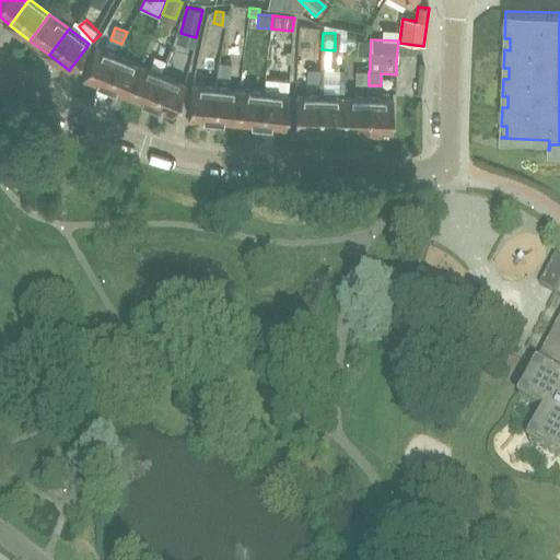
[(104,86),(116,57),(93,47),(82,78),(104,86)]
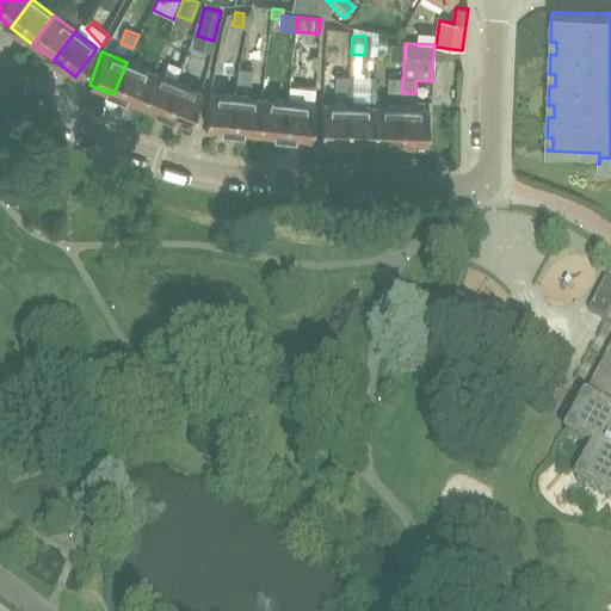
[(113,94),(139,105),(152,72),(127,62),(113,94)]
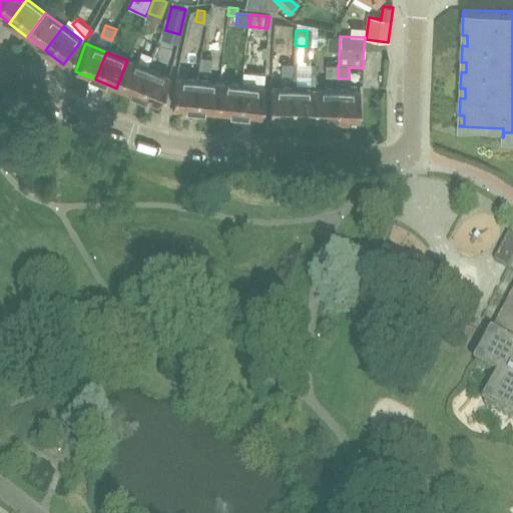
[(211,58),(199,57),(198,69),(210,71),(211,58)]
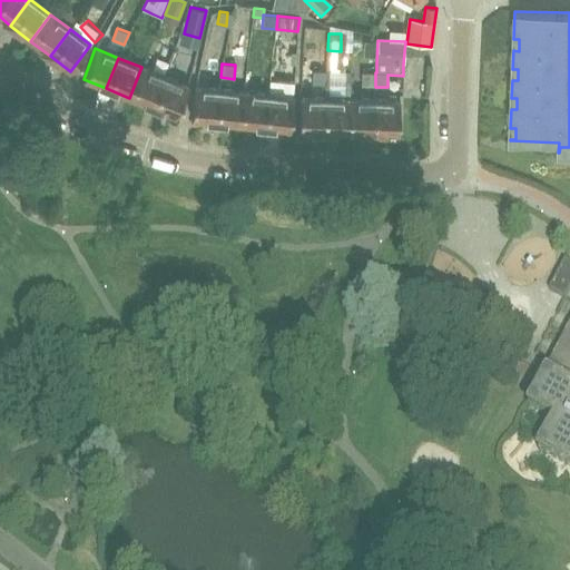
[(141,67),(129,98),(153,107),(165,76),(141,67)]
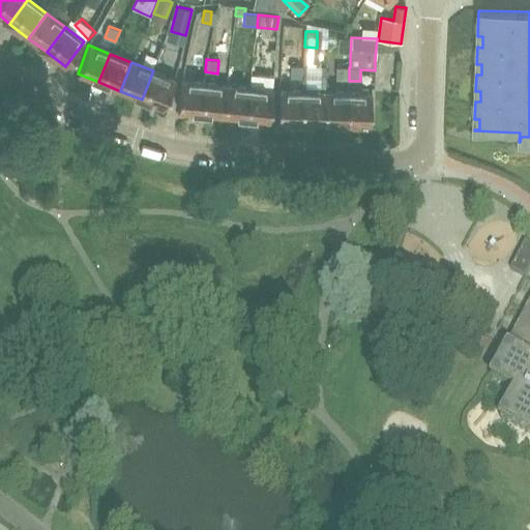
[(290,78),(302,79),(303,65),(290,65),(290,78)]
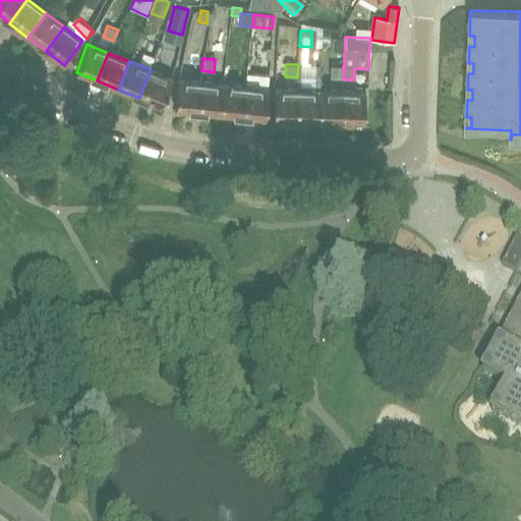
[(330,78),(343,79),(343,66),(330,66),(330,78)]
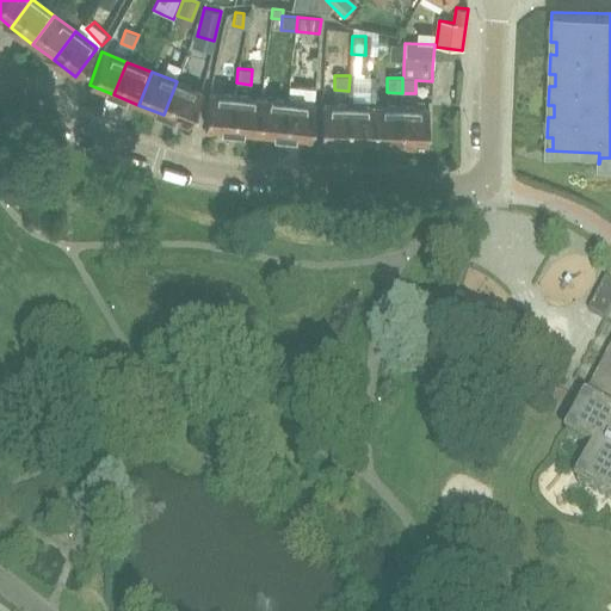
[(202,92),(177,81),(164,115),(189,124),(202,92)]
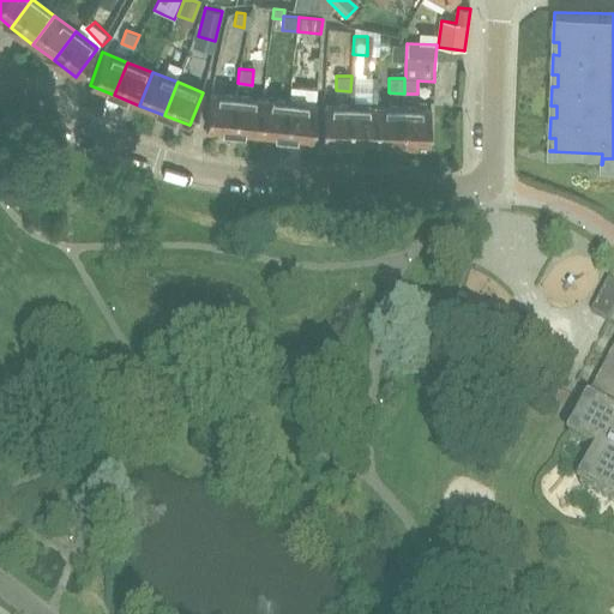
[(292,86),(290,101),(286,137),(313,140),(318,89),(292,86)]
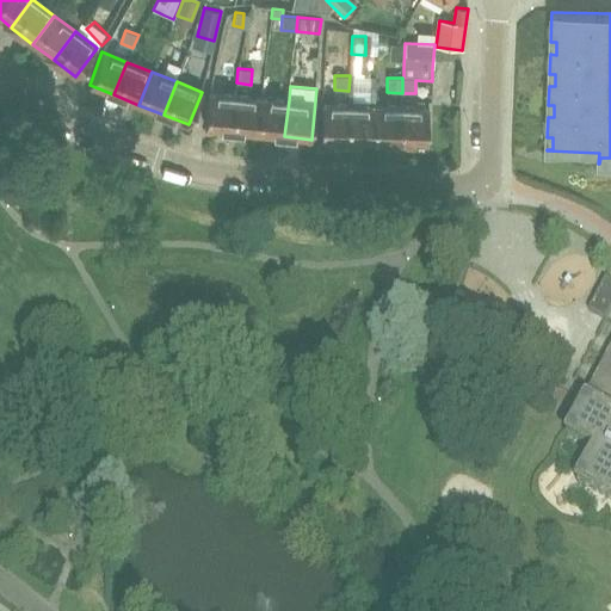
[(349,105),(347,141),(374,142),(375,105),(375,92),(364,91),(349,91),(349,105)]
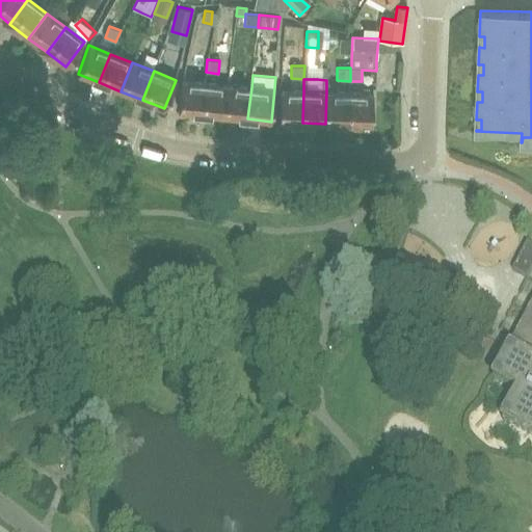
[(202,114),(205,83),(182,81),(179,111),(202,114)]
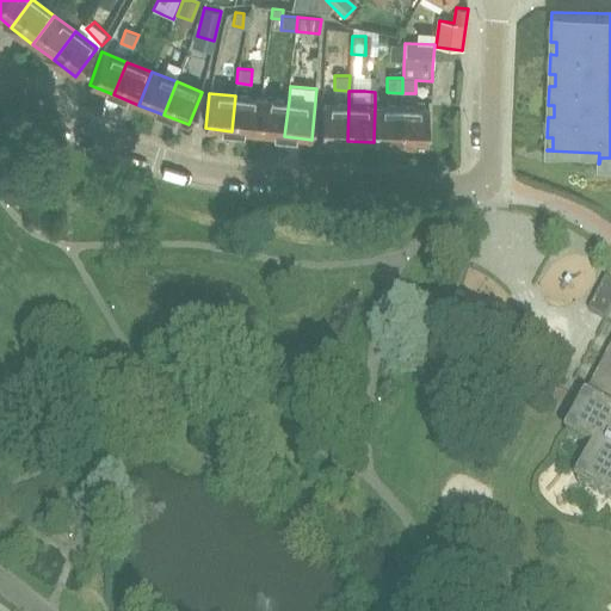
[(261,98),(235,96),(232,131),(258,134),(261,98)]
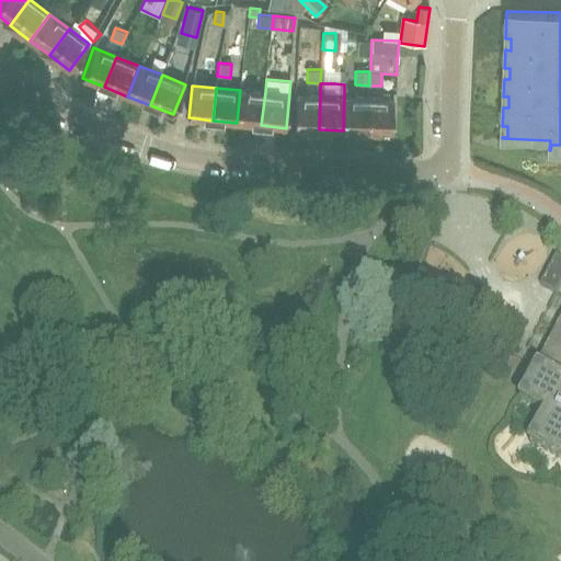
[(240,90),(237,123),(261,125),(265,92),(240,90)]
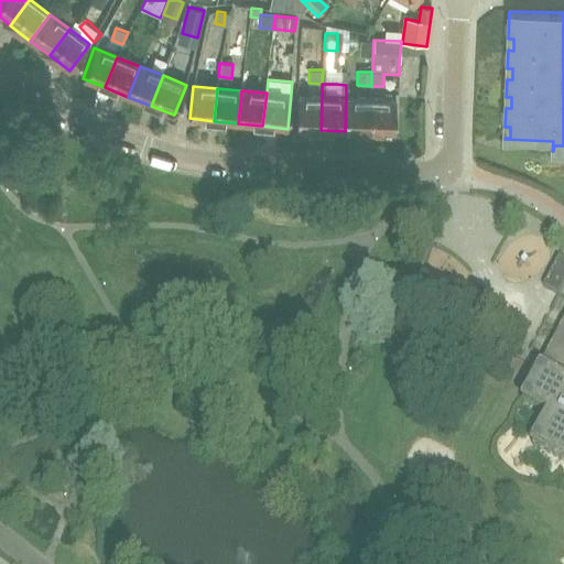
[(296,129),(321,130),(322,97),(296,96),(296,129)]
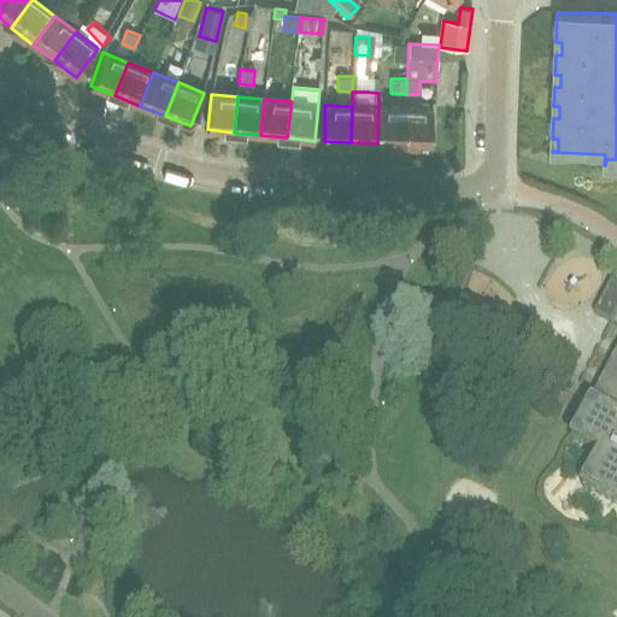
[(406,107),(378,106),(377,144),(405,144),(406,107)]
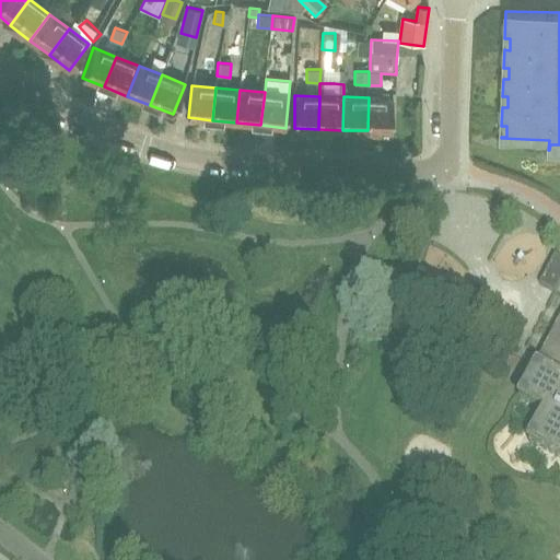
[(369,97),(368,130),(392,131),(393,98),(369,97)]
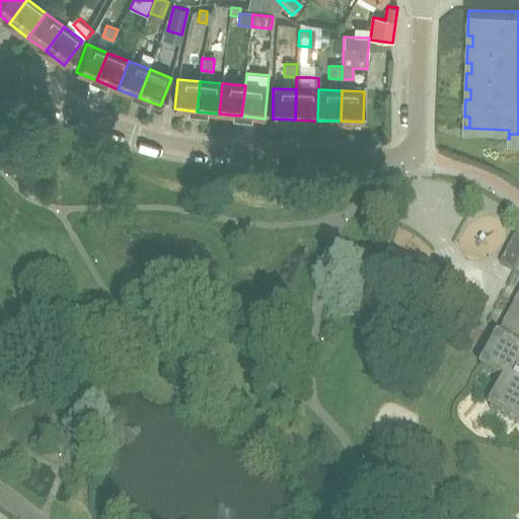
[(500,265),(514,273),(518,263),(518,240),(514,238),(500,265)]
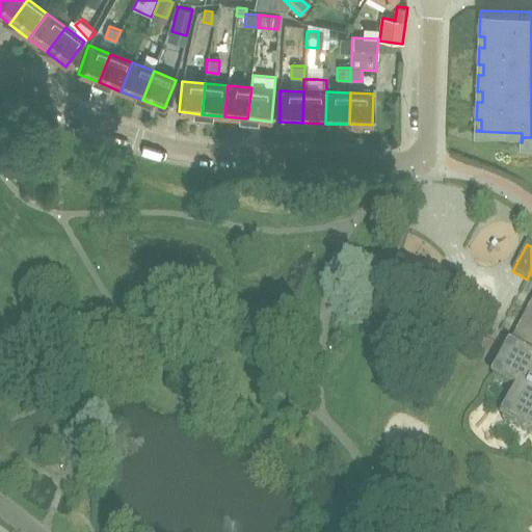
[(517,392),(502,421),(531,435),(531,306),(494,379),(517,392)]
